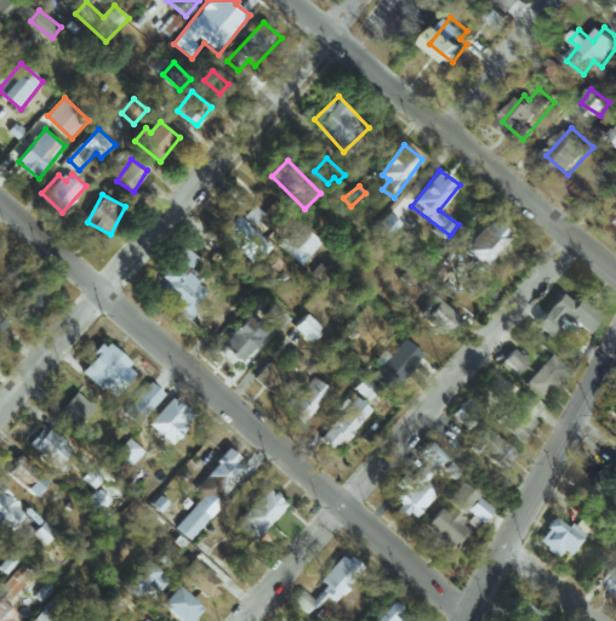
[(325,240),(284,206),(269,223),(286,237),(280,245),(304,266),(325,240)]
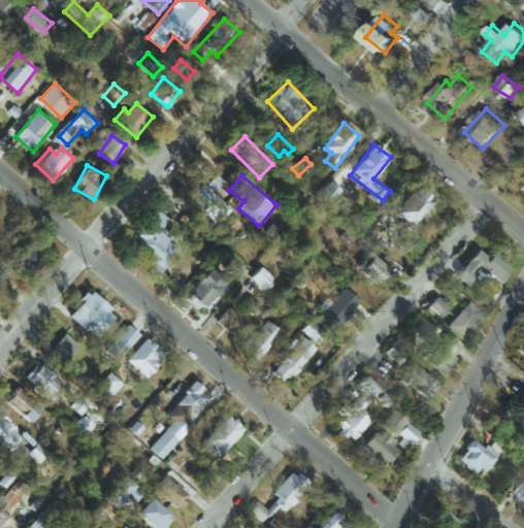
[(344,190),(332,180),(321,195),(332,203),(344,190)]
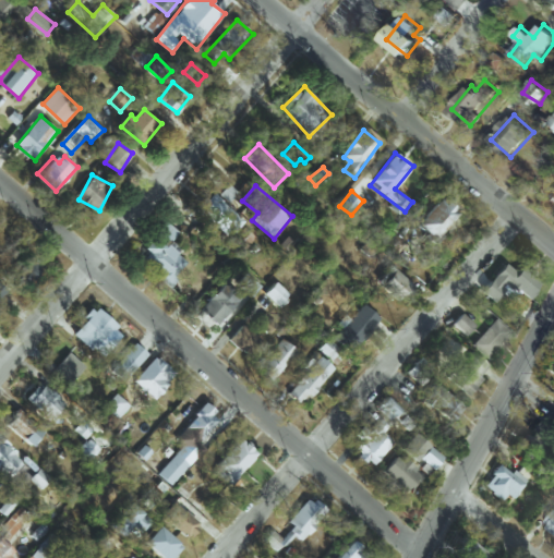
[(245,218),(212,192),(197,210),(231,237),(245,218)]
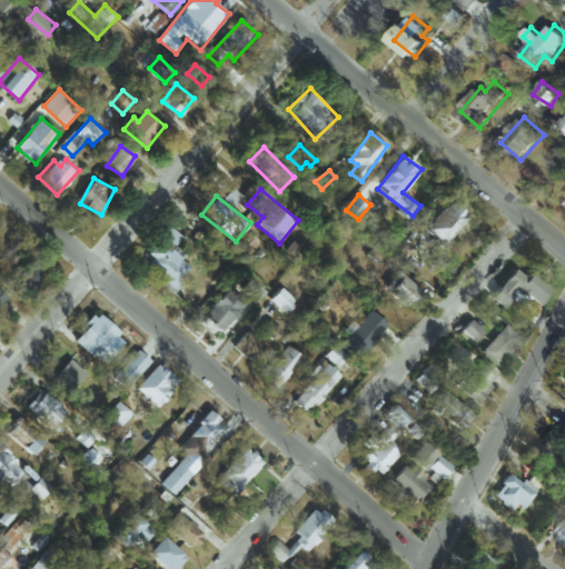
[(445,245),(472,218),(455,201),(428,227),(445,245)]
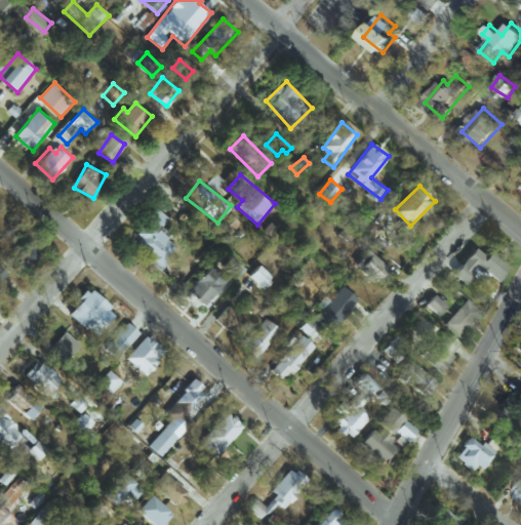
[(178,245),(161,230),(170,219),(159,209),(129,241),(162,271),(169,263),(165,259),(178,245)]
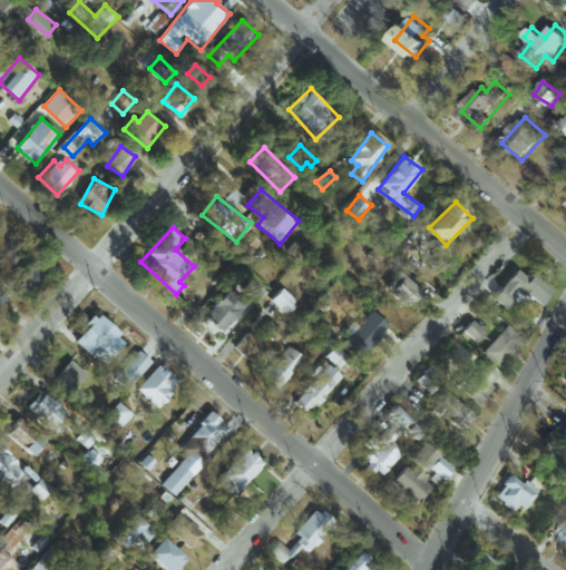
[(254,254),(263,242),(251,233),(242,244),(254,254)]
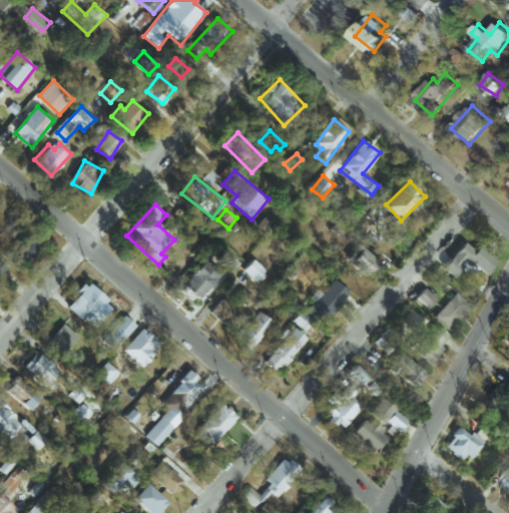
[(43,245),(32,234),(18,248),(30,260),(43,245)]
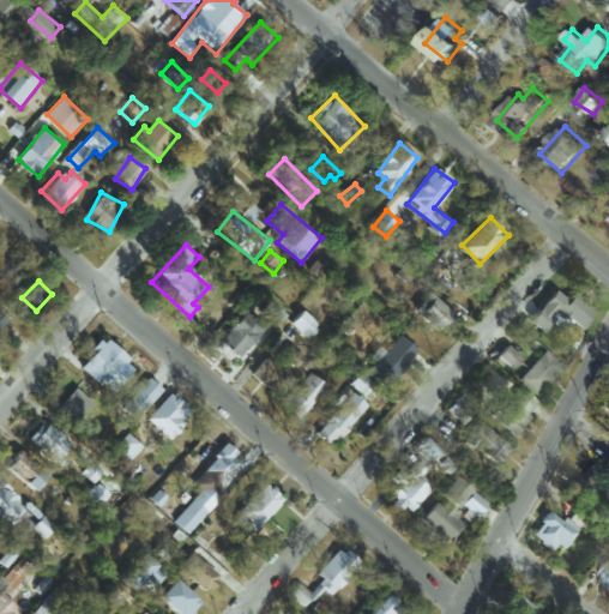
[(531,321),(544,332),(558,315),(571,325),(573,321),(583,329),(597,311),(573,292),(568,299),(556,289),(531,321)]
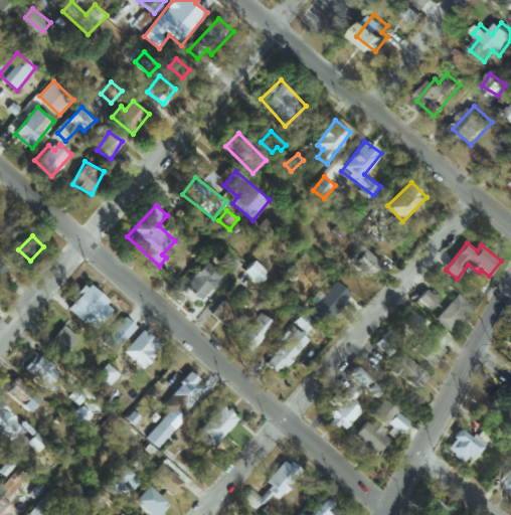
[(370,279),(384,264),(364,245),(350,261),(370,279)]
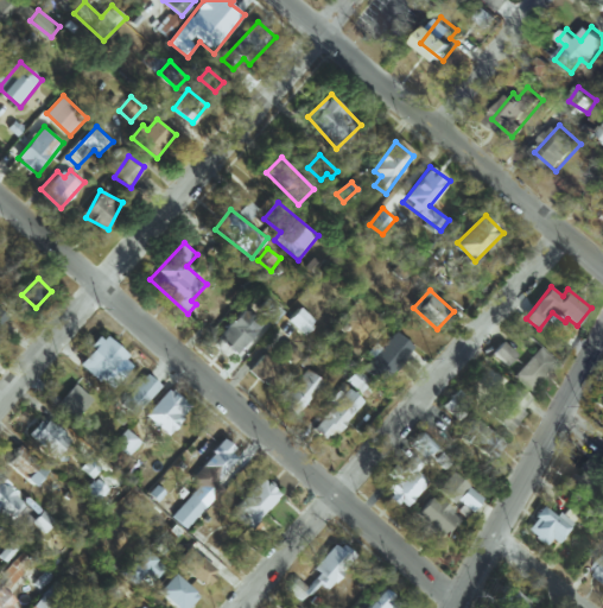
[(275,324),(287,312),(271,296),(259,309),(275,324)]
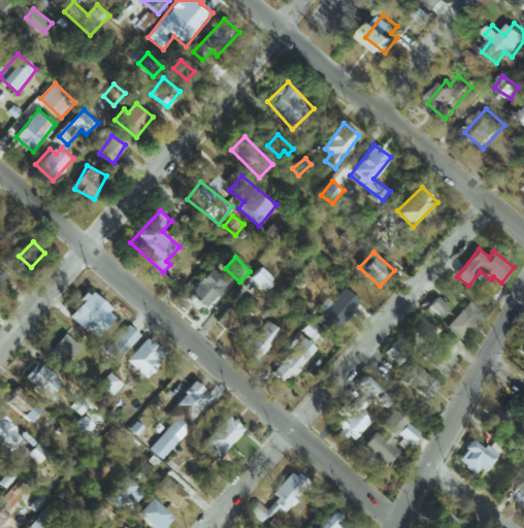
[(191,292),(206,307),(230,282),(214,267),(191,292)]
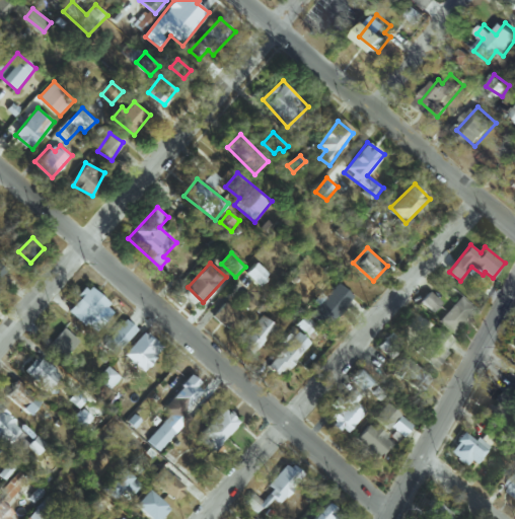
[(248,289),(255,281),(262,287),(272,276),(258,263),(240,281),(248,289)]
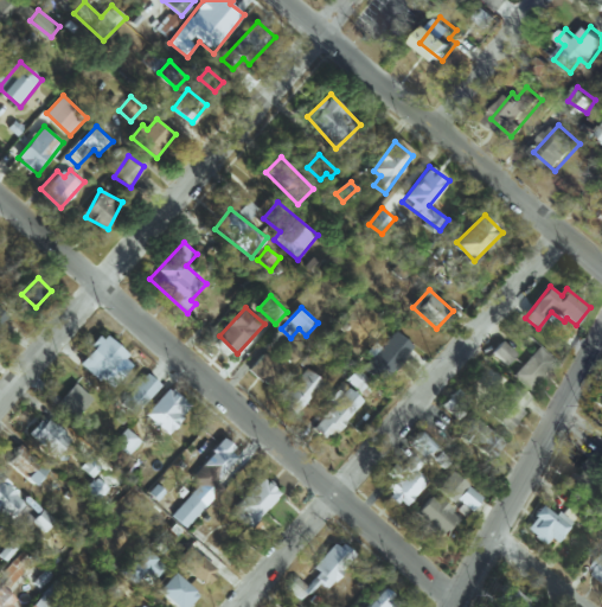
[(12,315),(4,308),(0,312),(0,326),(1,327),(12,315)]
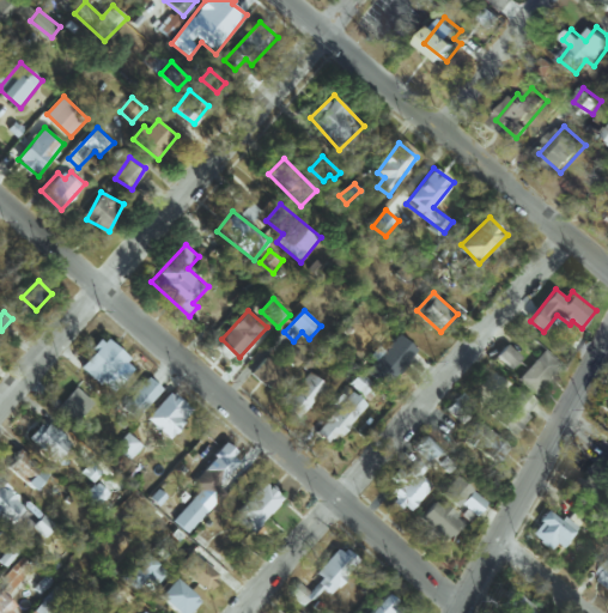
[(374,358),(377,362),(369,371),(388,388),(420,350),(399,331),(374,358)]
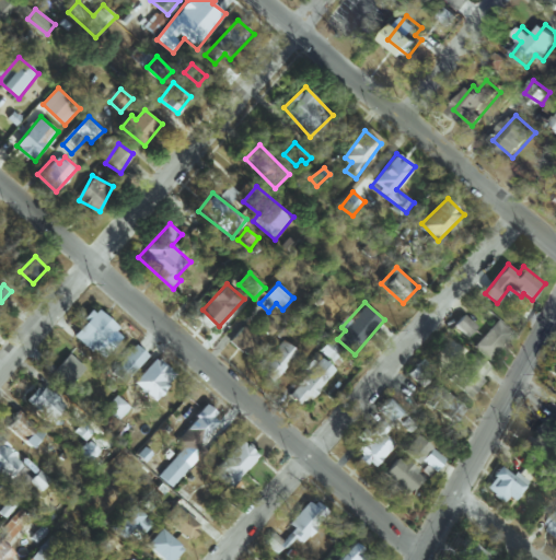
[(74,334),(103,359),(126,335),(97,307),(74,334)]
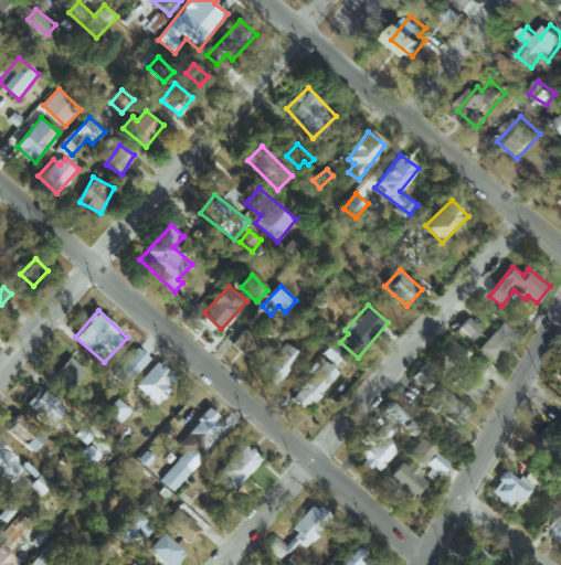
[(459,328),(474,340),(484,329),(469,317),(459,328)]
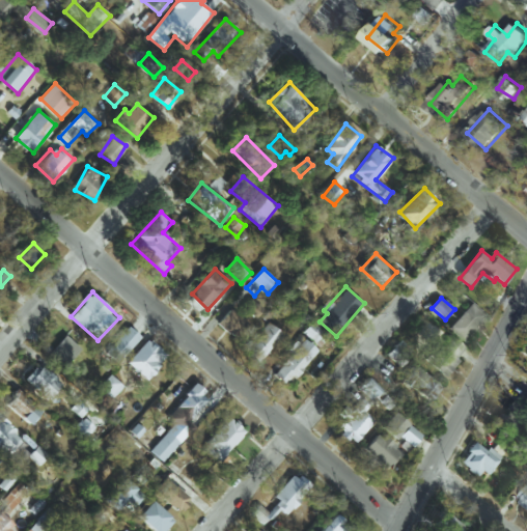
[(488,316),(473,303),(450,328),(465,341),(488,316)]
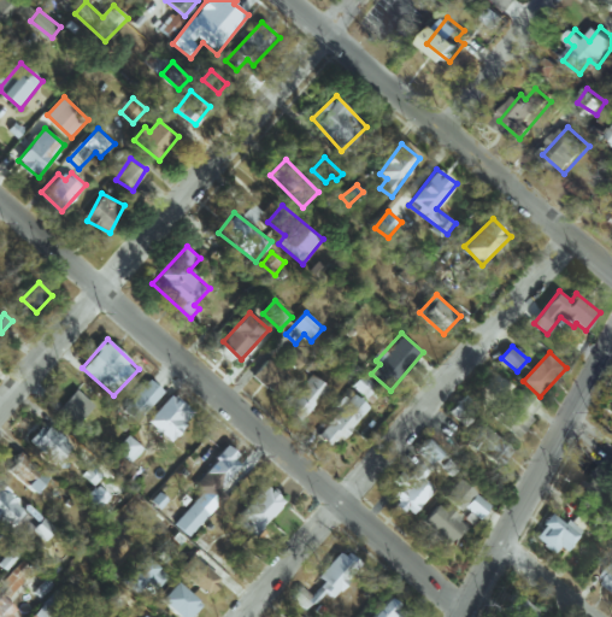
[(256,374),(275,394),(292,378),(271,358),(256,374)]
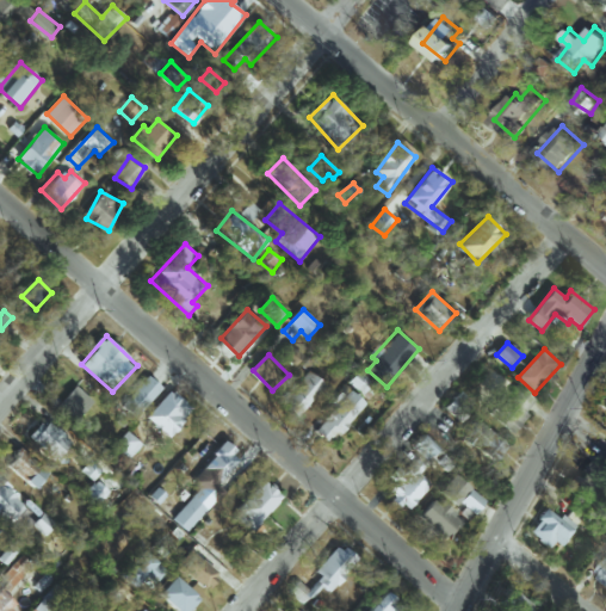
[(326,386),(309,370),(282,401),(300,417),(326,386)]
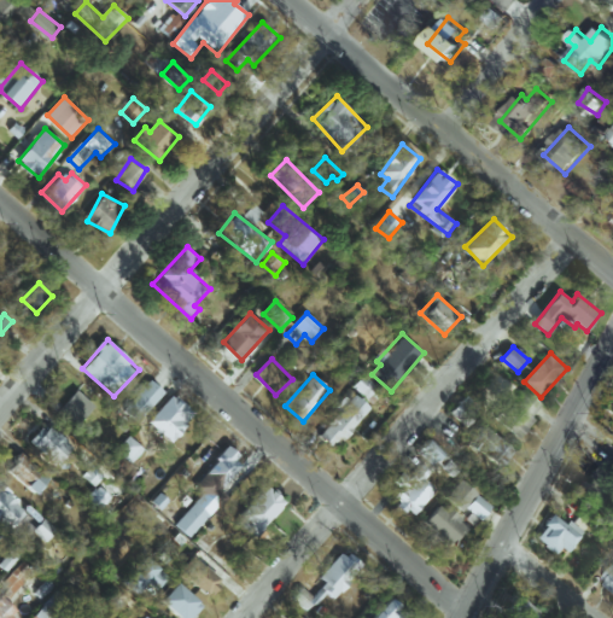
[(384,392),(366,374),(355,385),(374,403),(384,392)]
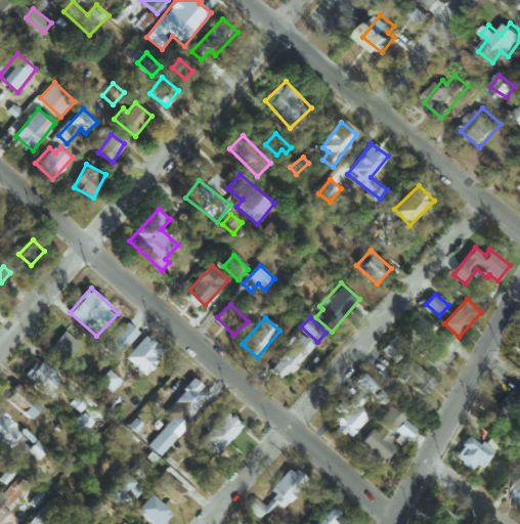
[(106,347),(119,358),(141,333),(129,322),(106,347)]
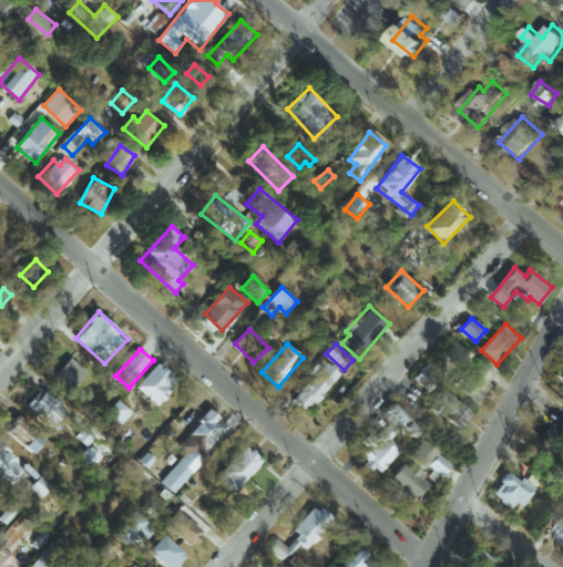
[(478,402),(501,372),(480,356),(457,384),(478,402)]
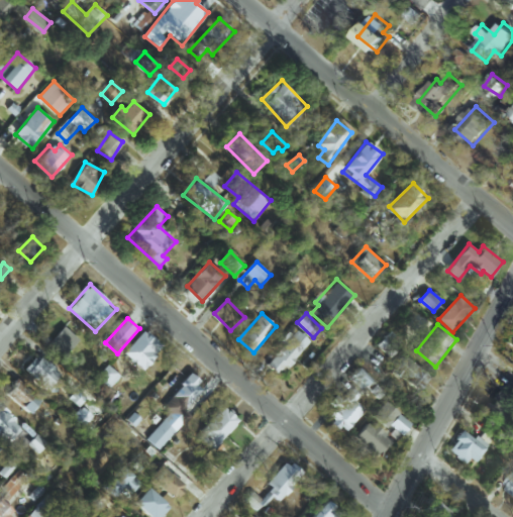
[(65,357),(81,340),(66,326),(49,343),(65,357)]
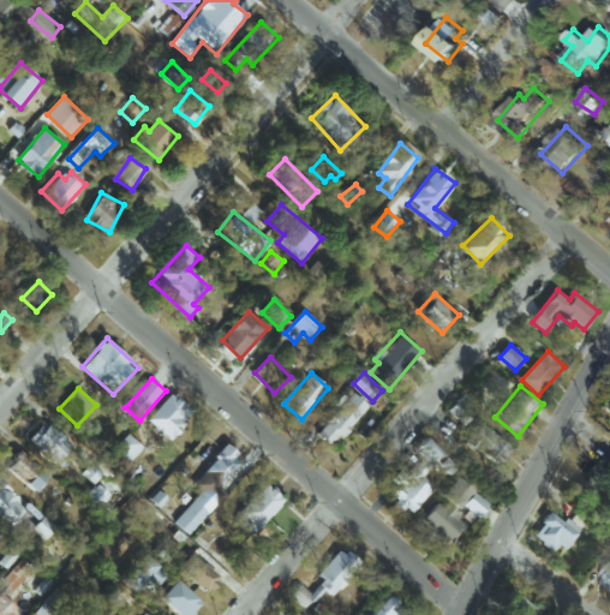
[(172,440),(196,411),(172,392),(149,419),(172,440)]
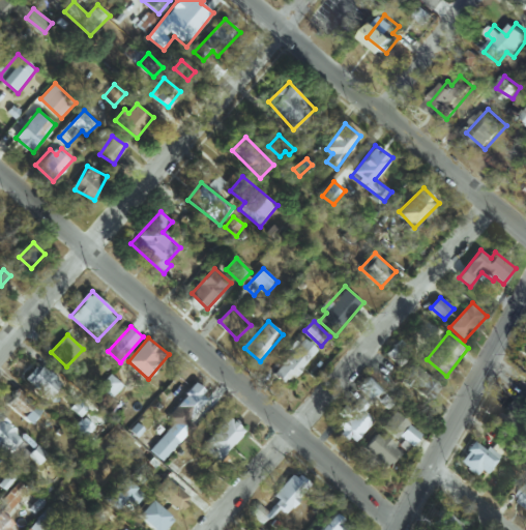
[(318,349),(303,337),(274,375),(289,385),(318,349)]
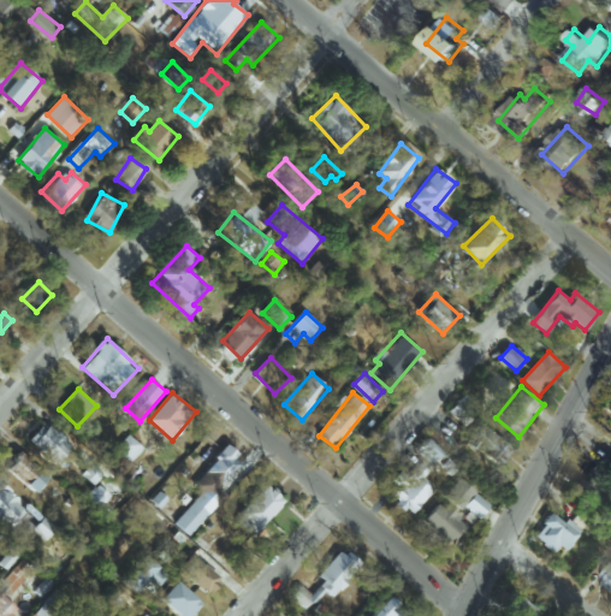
[(480,412),(463,397),(451,412),(468,426),(480,412)]
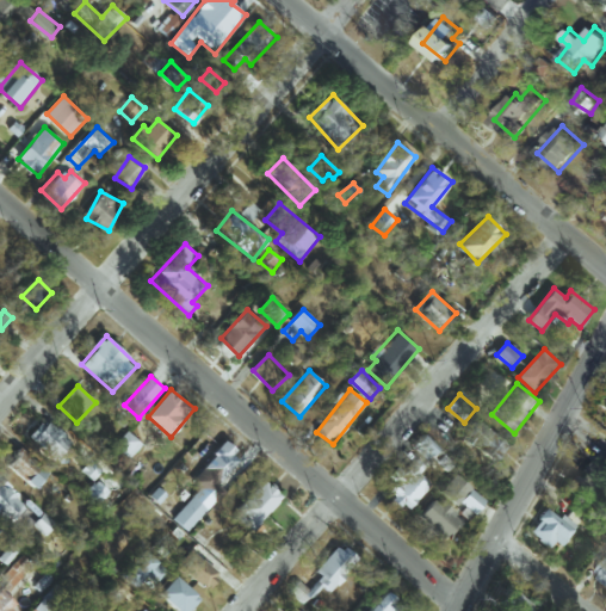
[(61,460),(74,438),(42,419),(30,440),(61,460)]
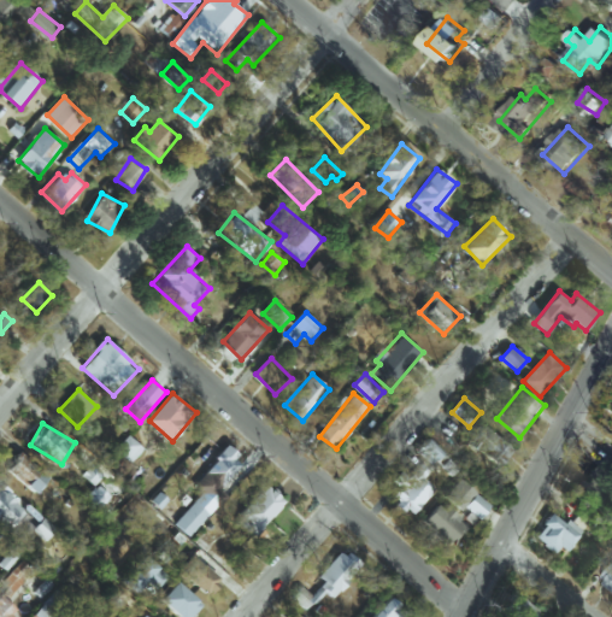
[(502,468),(516,448),(484,425),(470,444),(502,468)]
